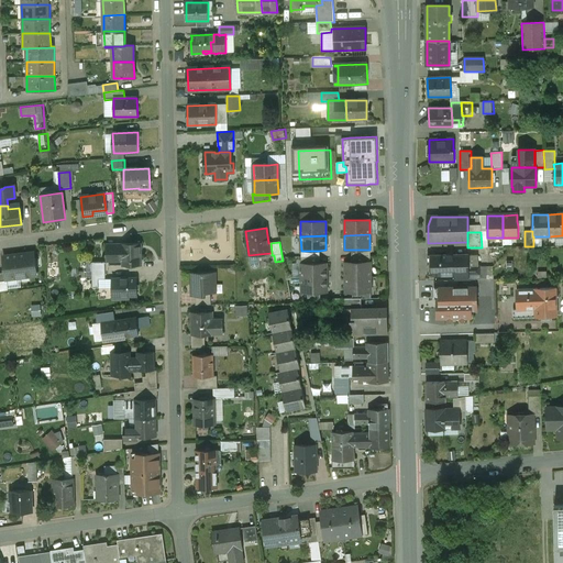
[(141,243),(122,244),(122,261),(122,266),(141,266),(141,243)]
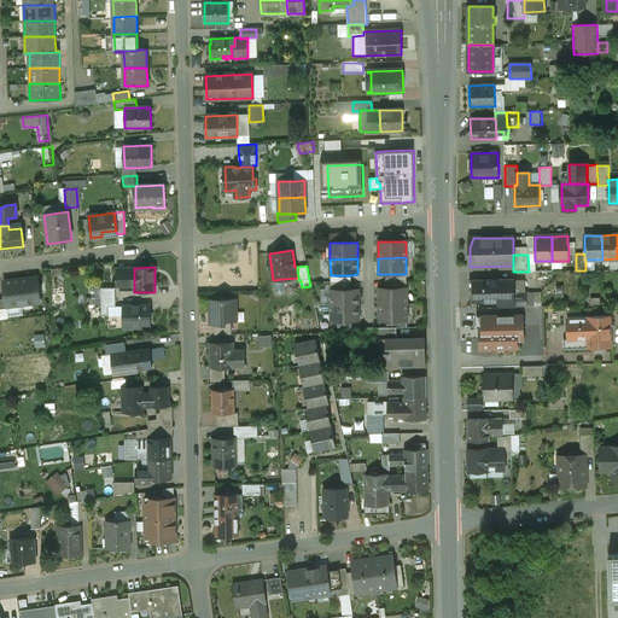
[(134,268),(116,269),(116,283),(118,283),(118,286),(134,286),(134,268)]
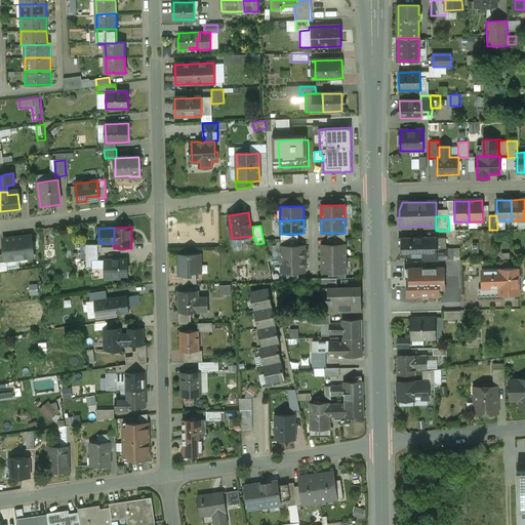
[(31,236),(3,240),(5,254),(6,260),(34,257),(31,236)]
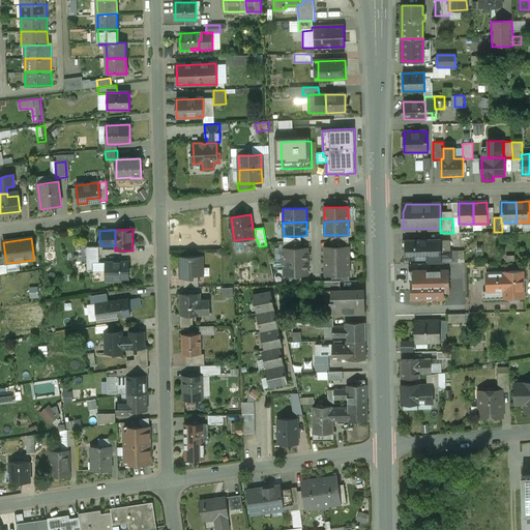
[(243,239),(234,240),(235,248),(236,252),(239,253),(241,253),(243,251),(244,247),(243,239)]
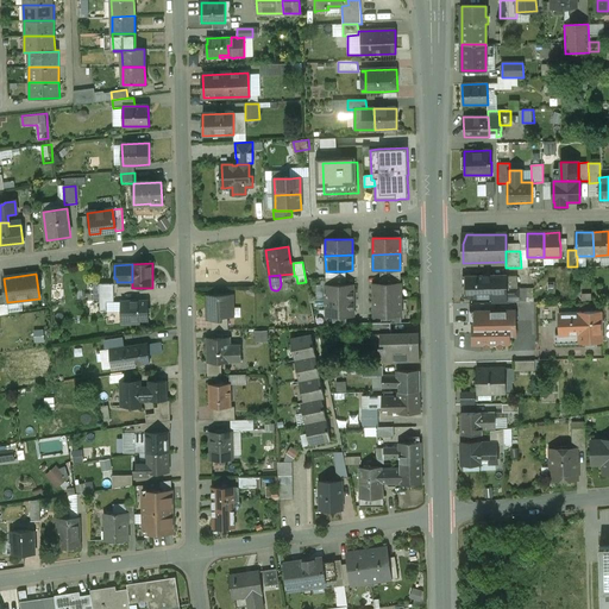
[(493,276),(466,277),(466,282),(466,299),(493,297),(493,276)]
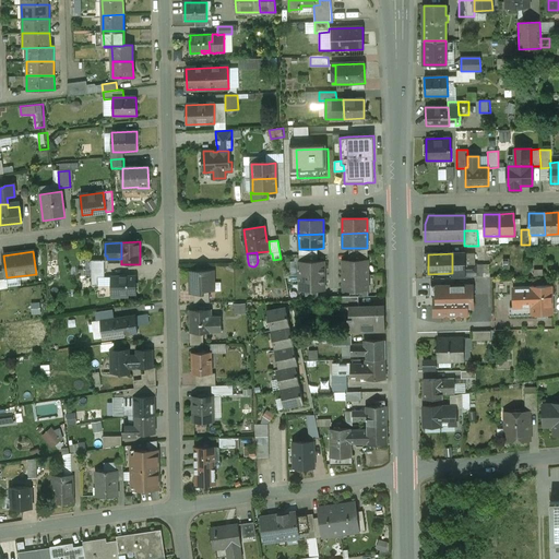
[(464,253),(452,253),(452,273),(452,277),(465,277),(465,265),(464,253)]
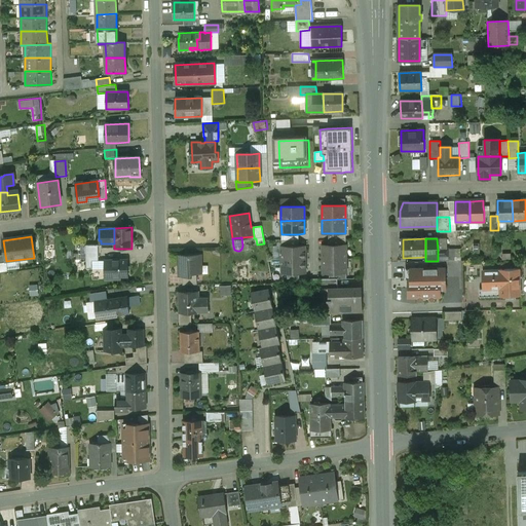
[(98,246),(85,246),(86,259),(98,256),(98,246)]
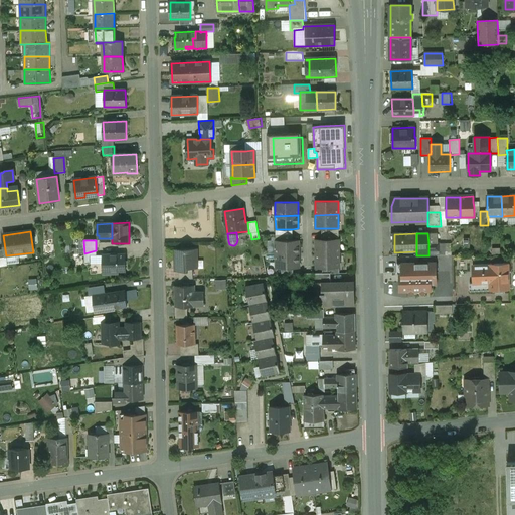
[(299,254),(299,240),(293,241),(276,241),(276,254),(299,254)]
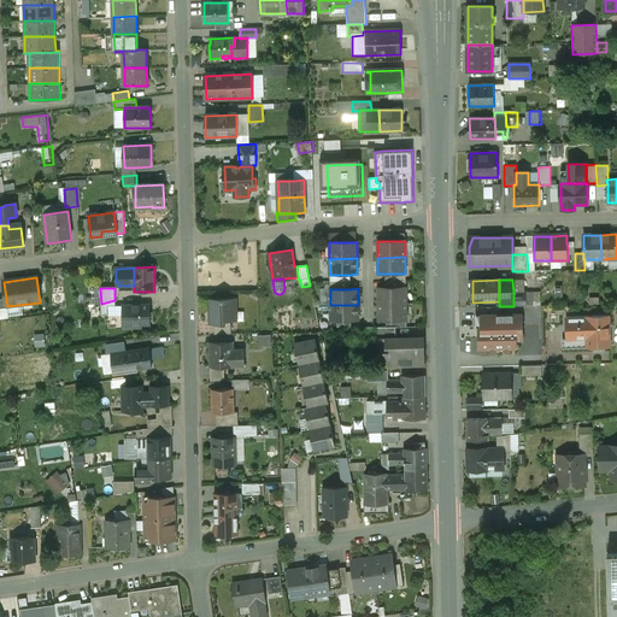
[(406,304),(406,288),(385,288),(378,288),(378,305),(406,304)]
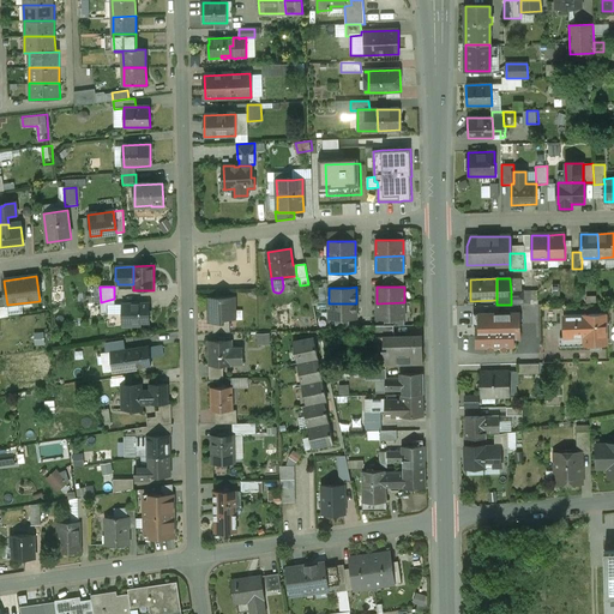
[(523,292),(511,292),(511,305),(523,305),(523,292)]
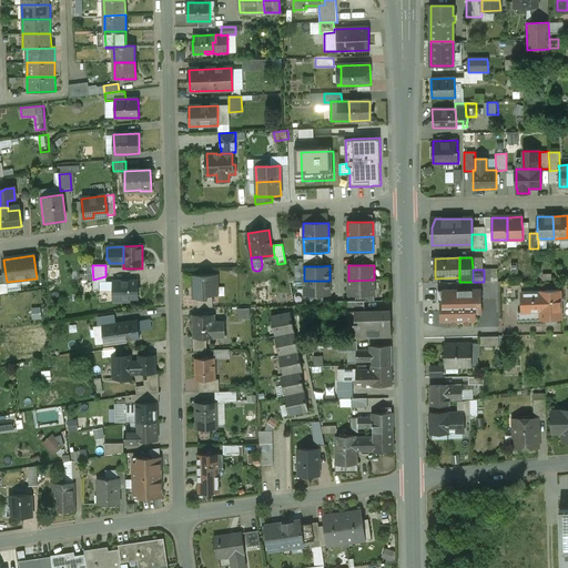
[(216,287),(216,275),(193,275),(193,290),(195,292),(195,298),(196,298),(206,298),(206,295),(212,295),(214,295),(214,290),(216,287)]
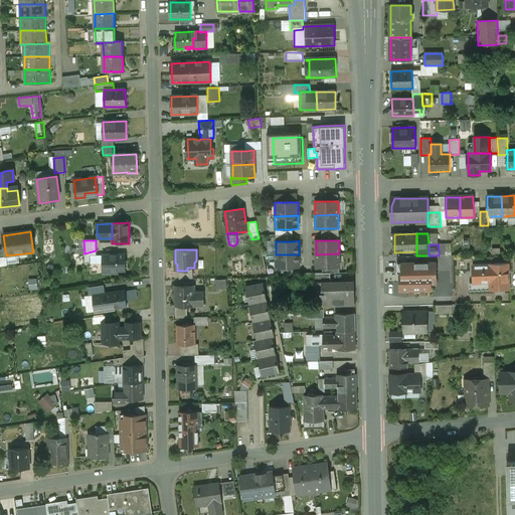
[(96,250),(84,253),(84,264),(90,264),(90,258),(97,256),(97,255),(96,250)]
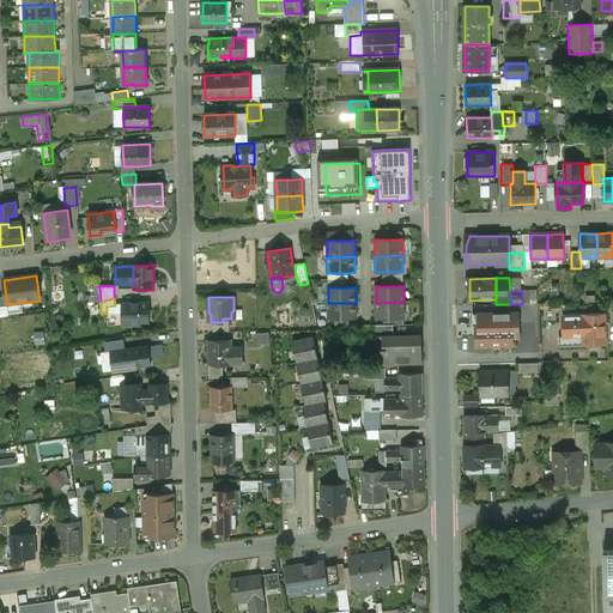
[(404,319),(404,302),(376,303),(376,319),(383,319),(404,319)]
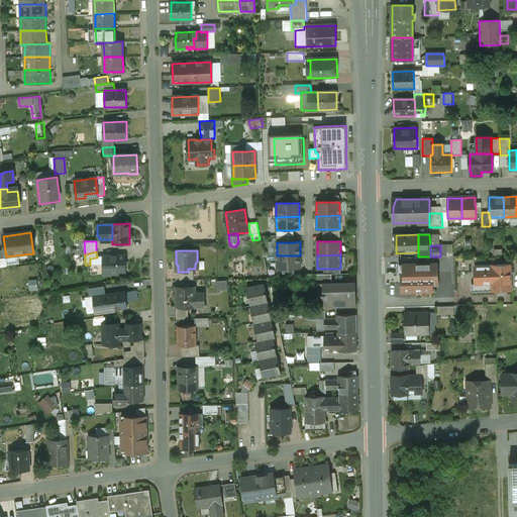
[(300,255),(277,255),(277,270),(282,270),(294,269),(300,269),(300,255)]
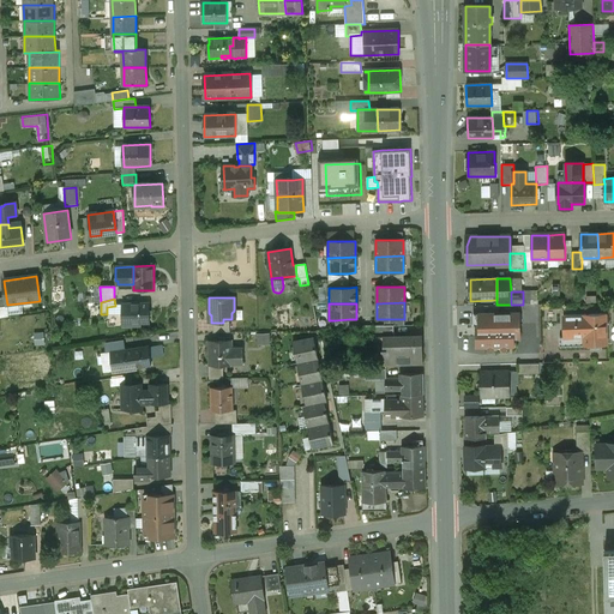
[(149,305),(115,305),(115,306),(107,307),(107,314),(122,314),(122,327),(140,326),(140,324),(150,324),(149,305)]
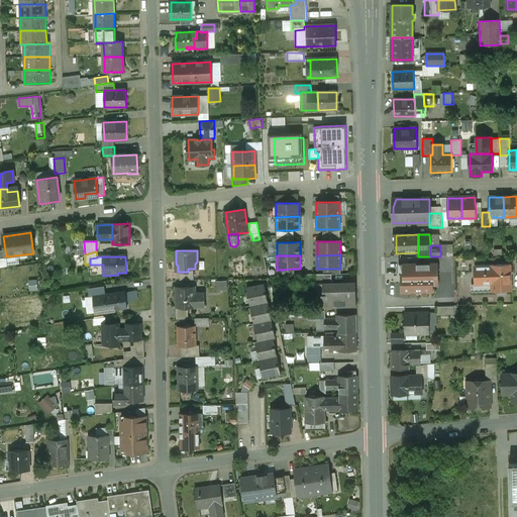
[(438,264),(399,265),(399,274),(403,277),(403,282),(402,283),(401,283),(401,294),(410,294),(413,297),(416,294),(416,293),(421,293),(421,294),(422,294),(424,296),(427,293),(427,294),(428,293),(433,293),(433,286),(438,286),(438,264)]
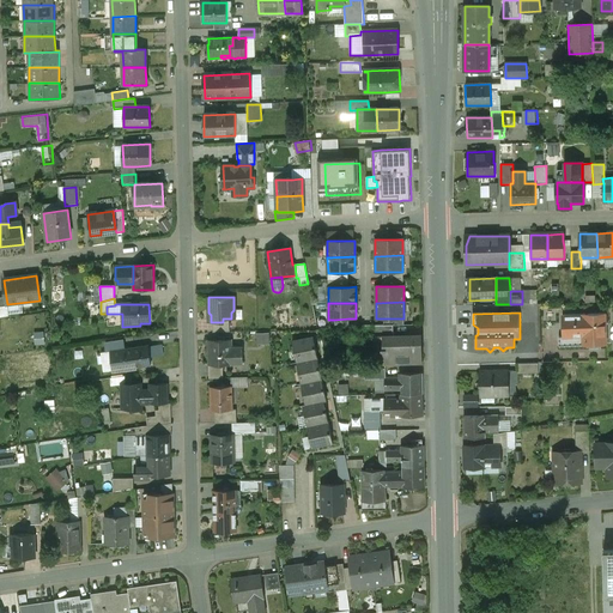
[(605,315),(582,315),(563,316),(563,337),(563,338),(583,337),(583,345),(606,345),(606,344),(605,315)]
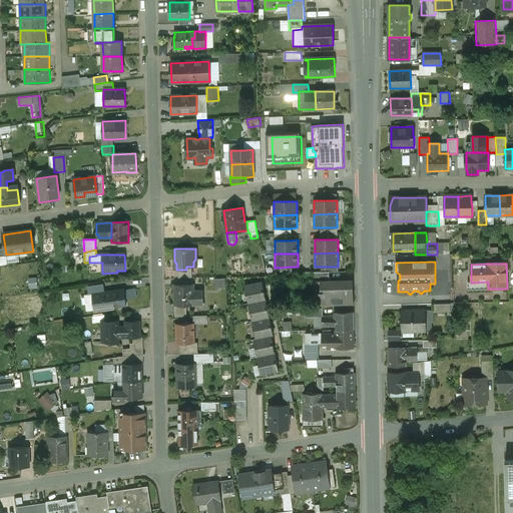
[(191,267),(186,267),(186,270),(177,270),(178,279),(192,278),(191,267)]
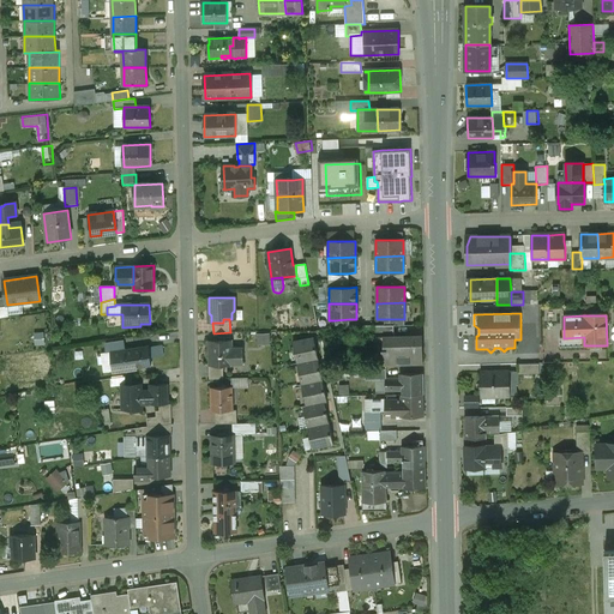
[(384,326),(373,326),(374,365),(421,363),(421,342),(401,343),(401,344),(393,344),(393,326),(384,326)]
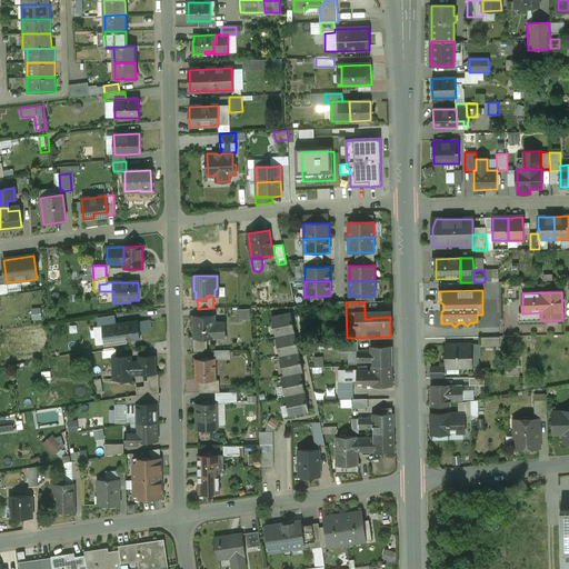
[(33,308),(35,320),(43,319),(42,308),(33,308)]
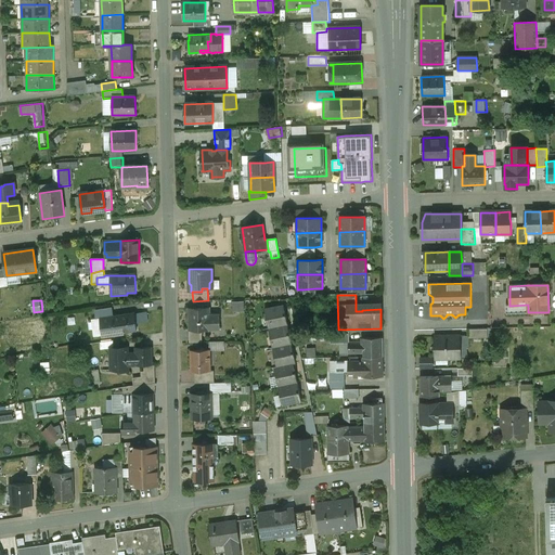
[(245,311),(245,301),(233,300),(233,311),(245,311)]
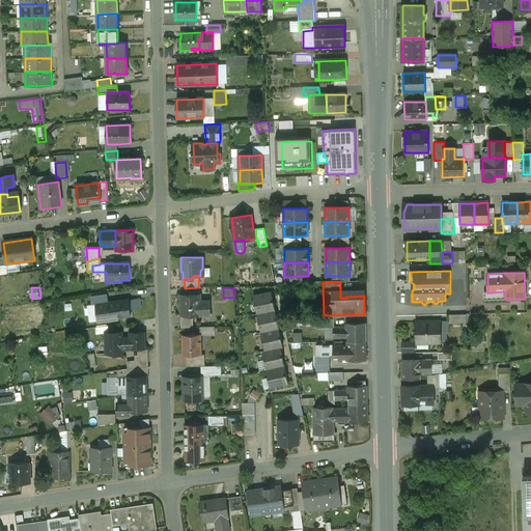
[(271,291),(253,296),(257,314),(275,310),(271,291)]
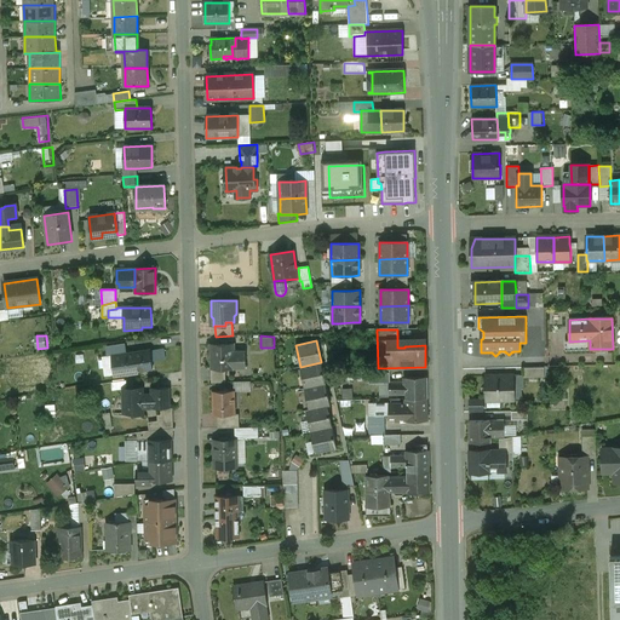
[(590,340),(569,342),(569,340),(564,340),(566,351),(590,350),(590,349),(590,340)]
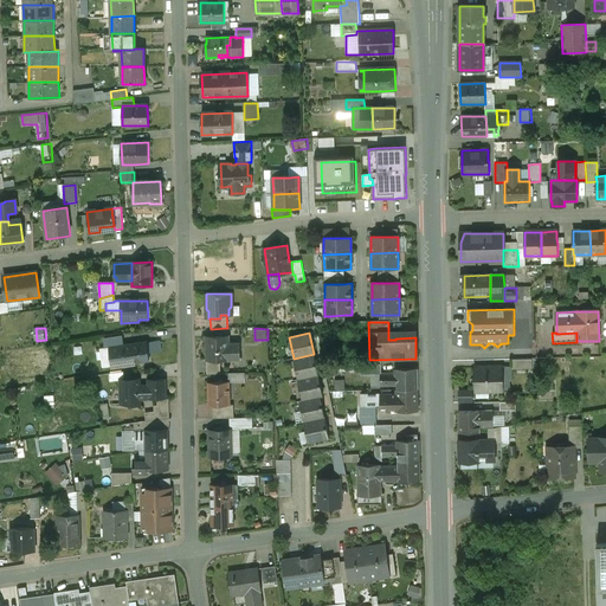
[(227,336),(207,337),(207,360),(220,360),(229,360),(227,345),(227,336)]
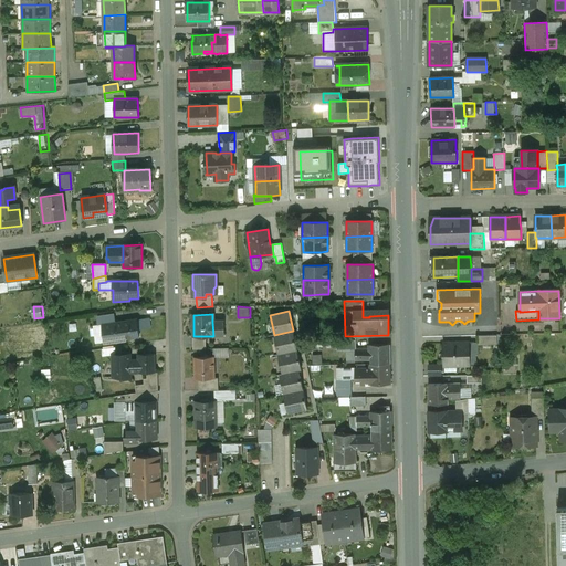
[(137,320),(102,325),(103,333),(104,343),(105,343),(139,337),(137,320)]
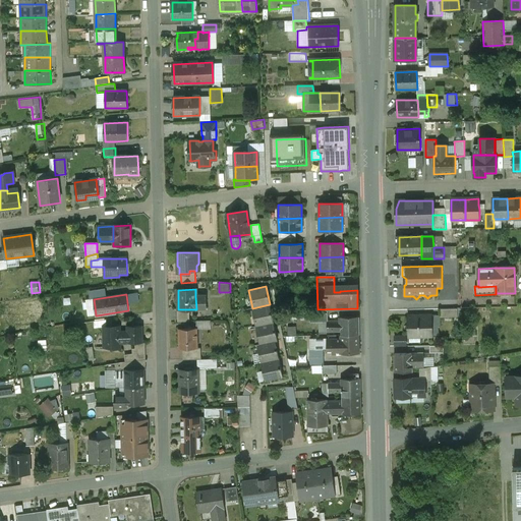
[(206,296),(195,296),(196,309),(207,308),(206,296)]
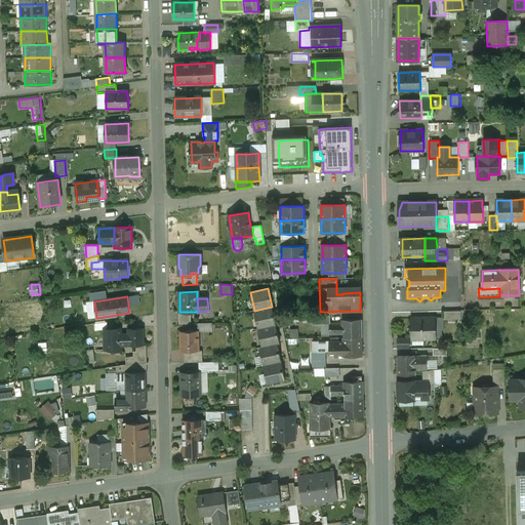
[(272,307),(254,311),(257,329),(276,325),(272,307)]
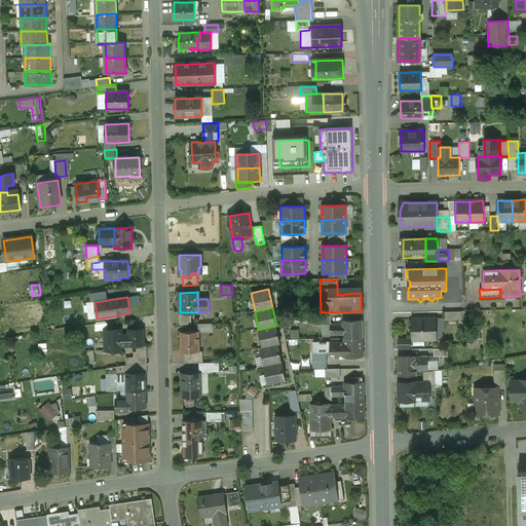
[(96,309),(79,312),(81,323),(98,321),(98,318),(97,318),(96,309)]
